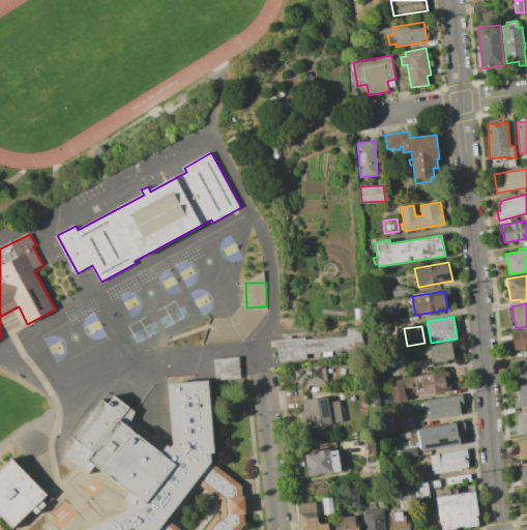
[(526,348),(516,350),(513,331),(526,329),(526,348)]
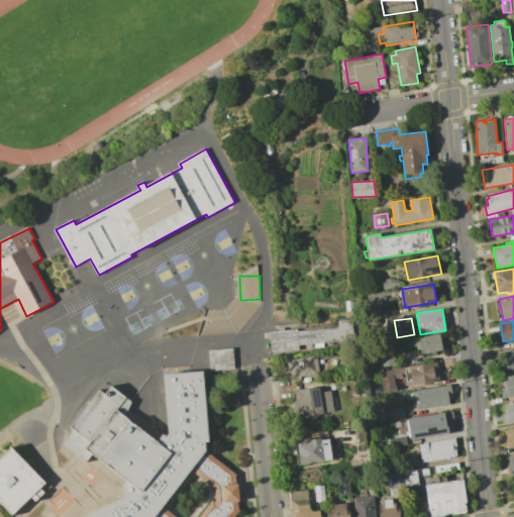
[(269,334),(344,329),(345,343),(269,348),(269,334)]
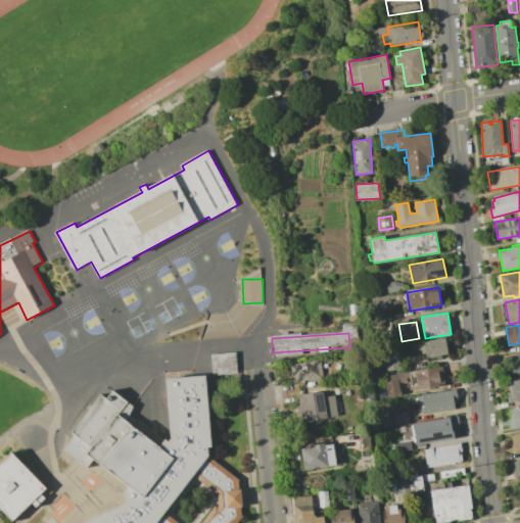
[(445,337),(448,353),(426,358),(425,352),(421,353),(420,349),(417,349),(416,343),(445,337)]
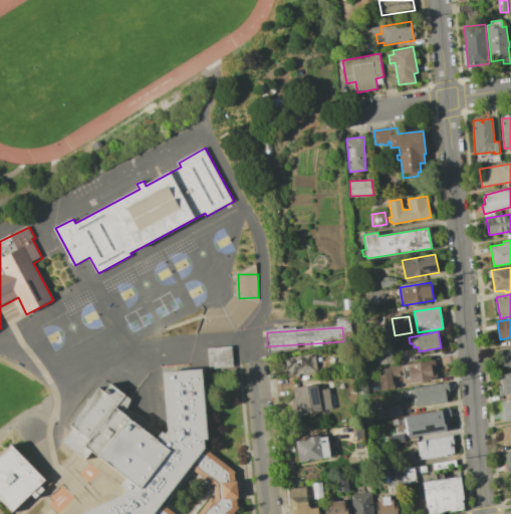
[(396,362),(393,344),(376,347),(378,364),(396,362)]
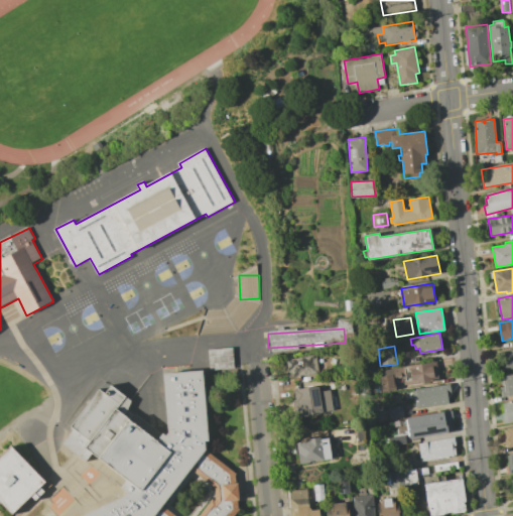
[(234,348),(235,368),(211,370),(209,350),(234,348)]
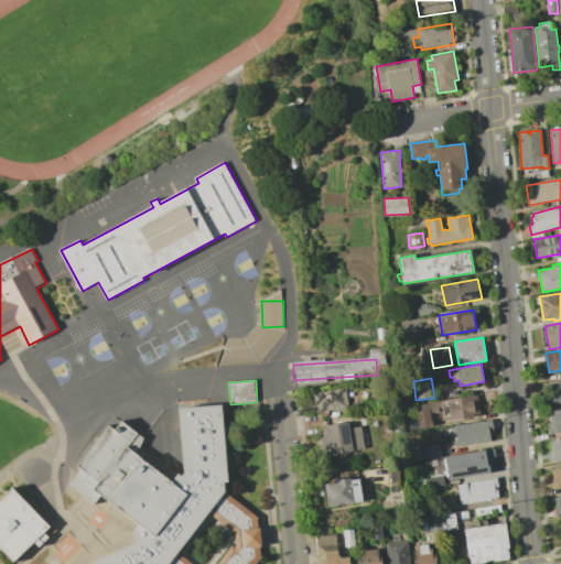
[(560,403),(553,404),(550,386),(560,383),(560,403)]
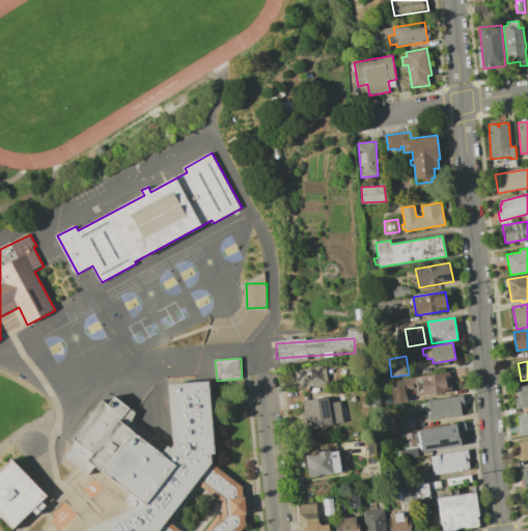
[(326,365),(329,385),(301,389),(299,380),(297,380),(295,370),(326,365)]
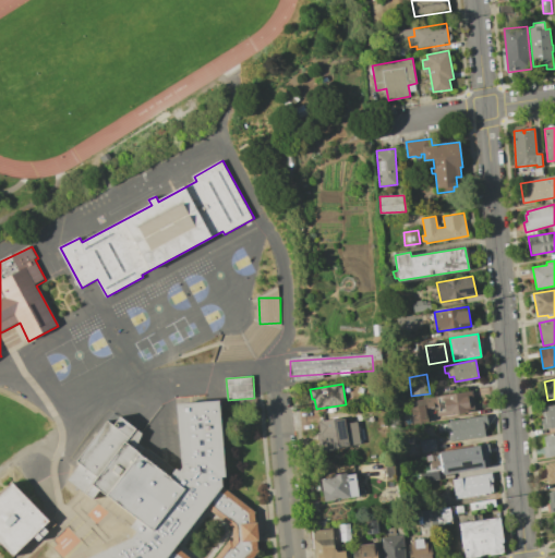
[(420,405),(419,400),(439,397),(439,396),(471,390),(474,411),(437,416),(436,412),(438,411),(438,405),(426,408),(429,421),(413,424),(410,408),(420,405)]
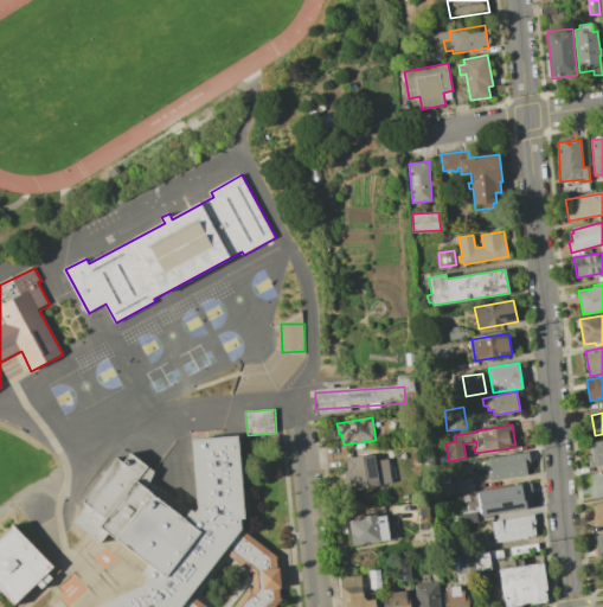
[(94,606),(143,585),(148,580),(143,575),(148,567),(111,536),(104,543),(78,523),(134,457),(158,473),(147,487),(186,519),(192,511),(197,515),(199,511),(193,440),(241,436),(247,521),(242,521),(243,531),(278,557),(282,600),(276,606),(94,606)]
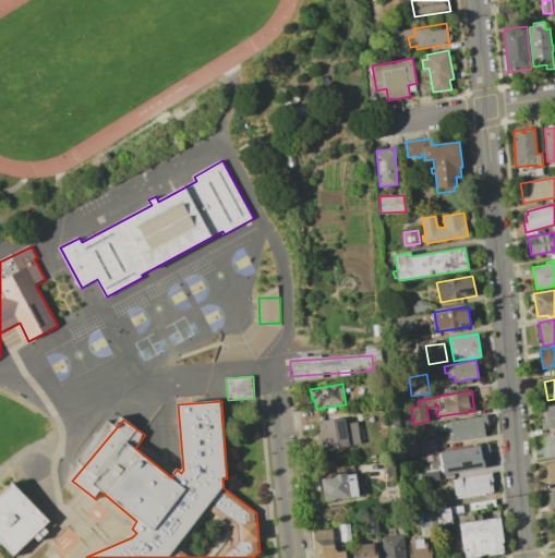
[(545,417),(544,407),(554,404),(554,428),(552,428),(551,427),(543,428),(542,417),(545,417)]
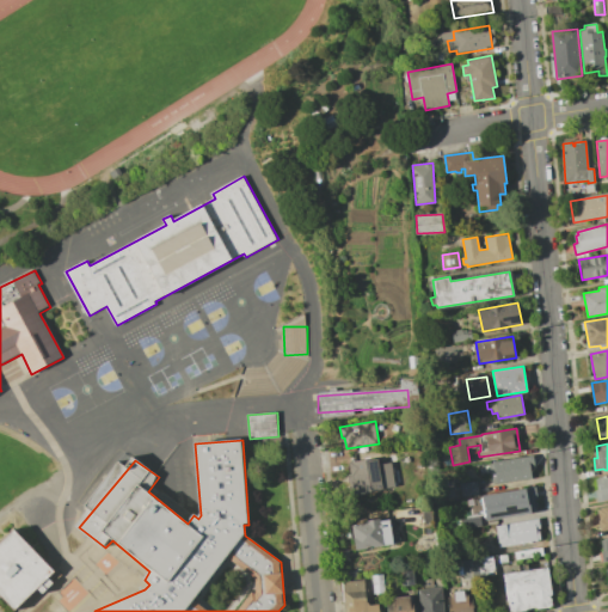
[(493,464),(493,461),(534,456),(535,466),(530,466),(532,478),(497,484),(497,483),(493,483),(490,464),(493,464)]
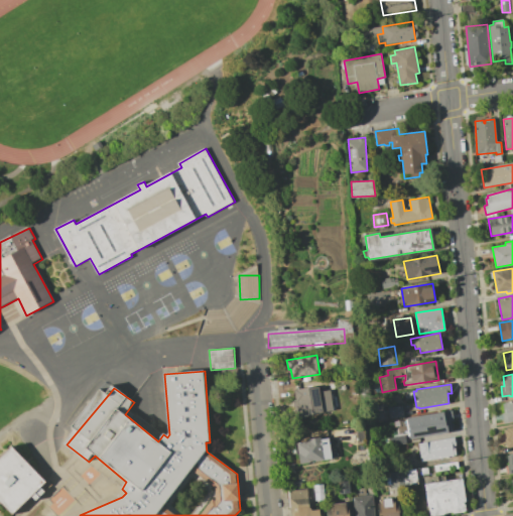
[(319,386),(319,391),(331,389),(335,411),(327,412),(327,413),(298,417),(295,390),(319,386)]
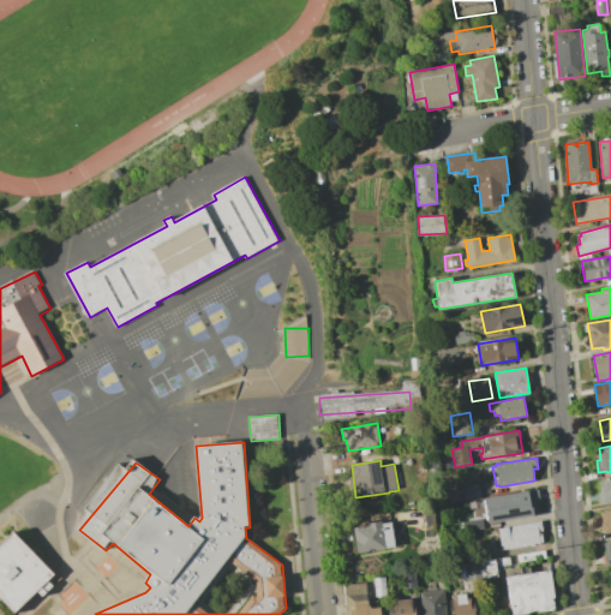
[(601,493),(600,481),(603,481),(603,479),(610,478),(610,503),(601,505),(599,493),(601,493)]
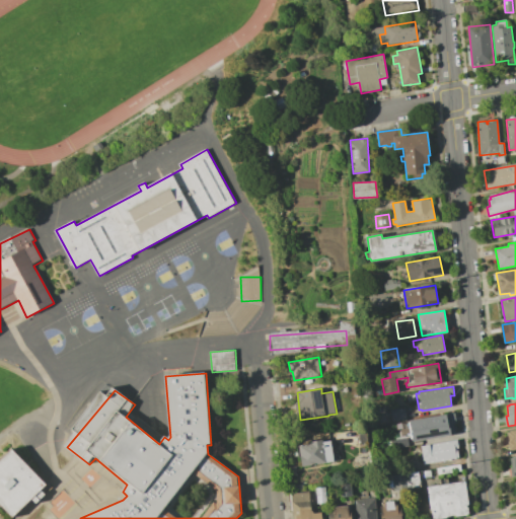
[(406,408),(408,419),(393,422),(392,410),(406,408)]
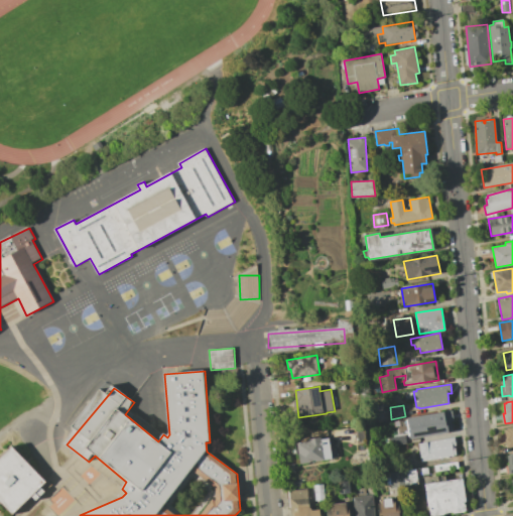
[(453,410),(454,420),(451,420),(453,432),(410,438),(406,417),(453,410)]
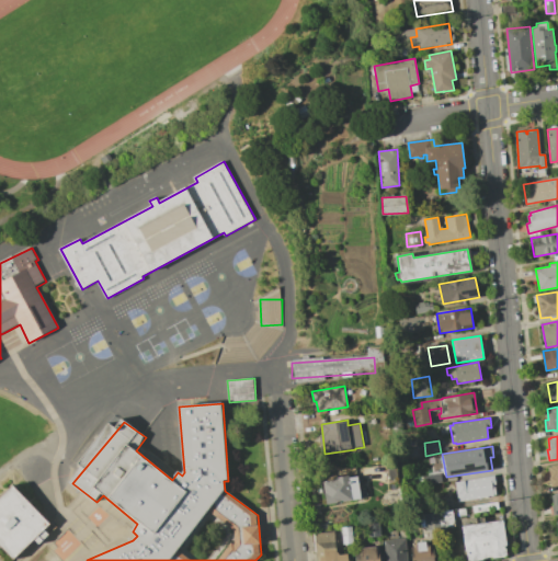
[(441,473),(442,482),(428,484),(426,476),(441,473)]
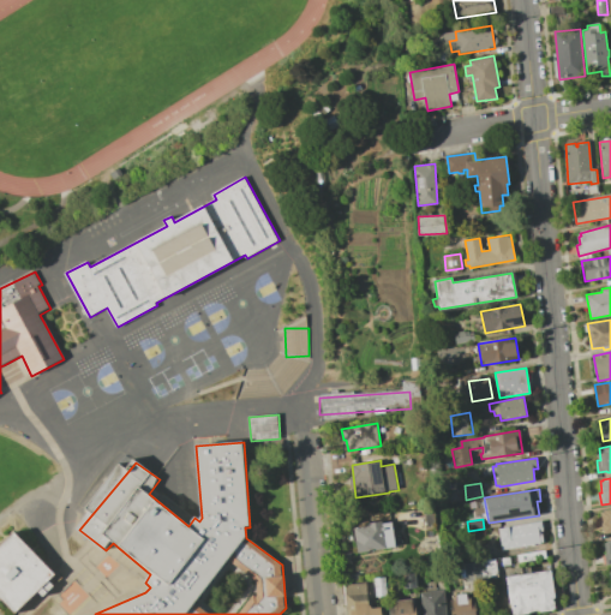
[(359,523),(359,527),(369,525),(369,523),(382,520),(383,523),(391,521),(396,547),(358,553),(357,545),(357,541),(354,541),(351,524),(359,523)]
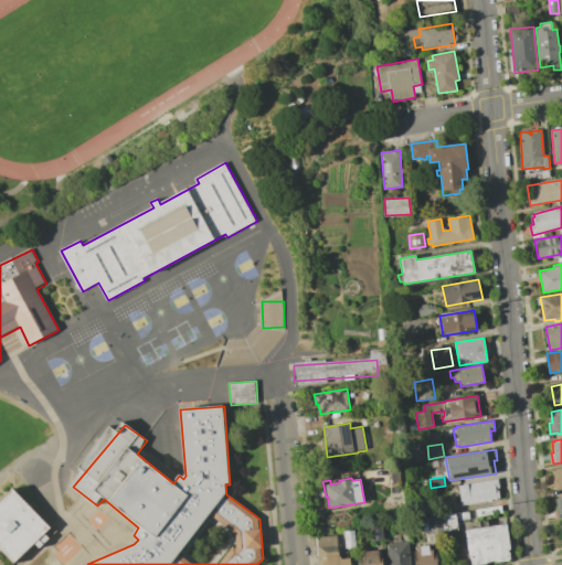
[(499,479),(500,488),(499,488),(500,498),(463,504),(459,486),(499,479)]
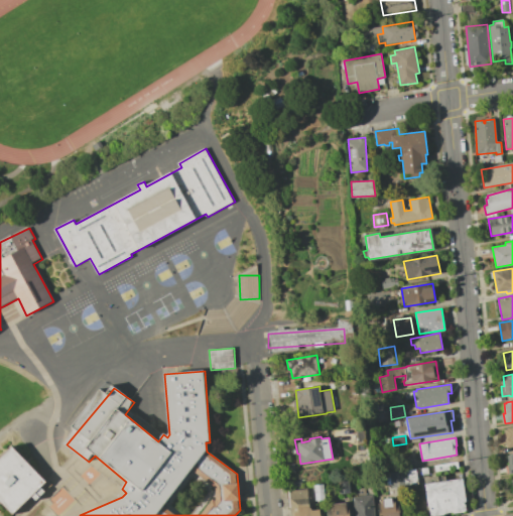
[(0,503),(11,515),(45,484),(12,448),(0,460),(0,503)]
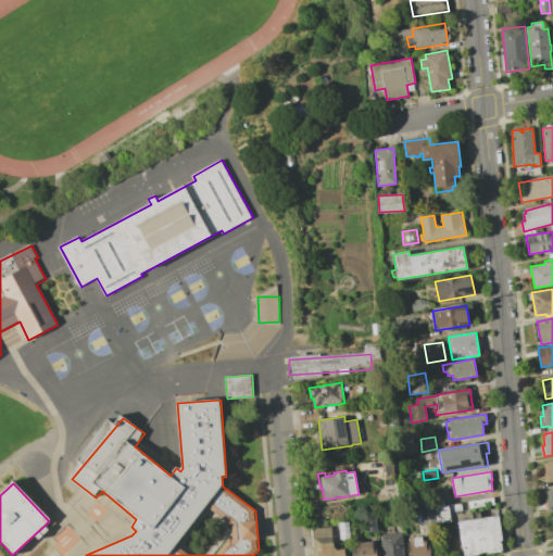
[(494,496),(495,504),(469,508),(468,502),(494,496)]
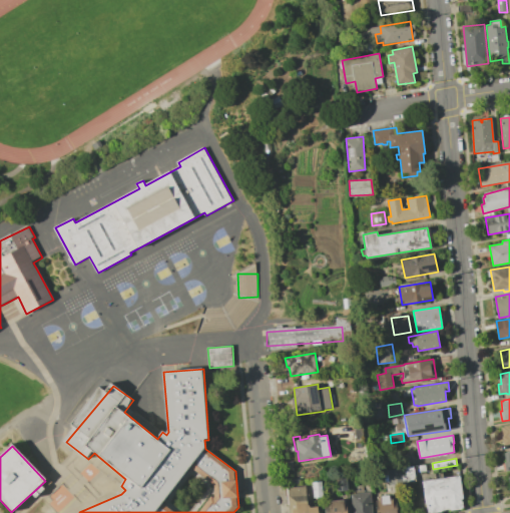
[(415,466),(417,481),(389,485),(387,470),(415,466)]
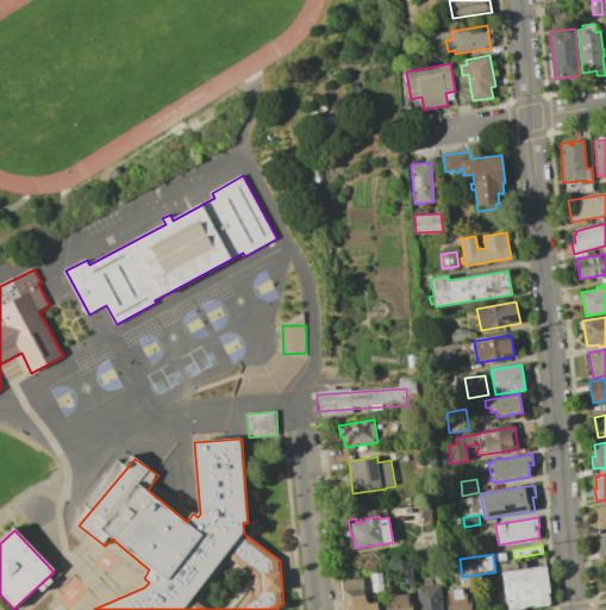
[(547,565),(553,604),(536,607),(535,604),(524,607),(525,608),(508,609),(503,572),(547,565)]
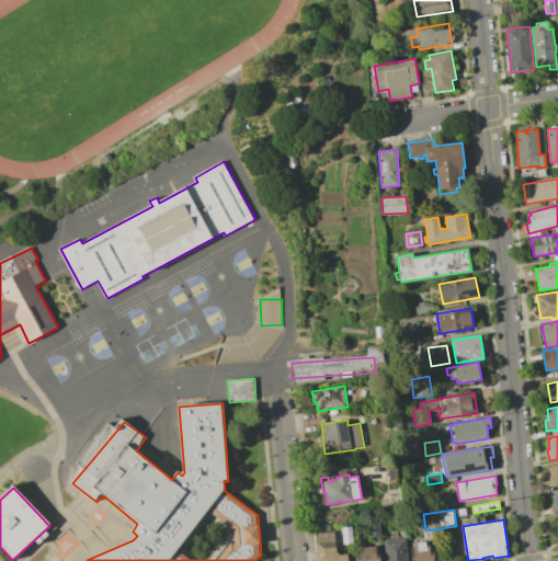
[(379,523),(380,537),(369,537),(368,524),(379,523)]
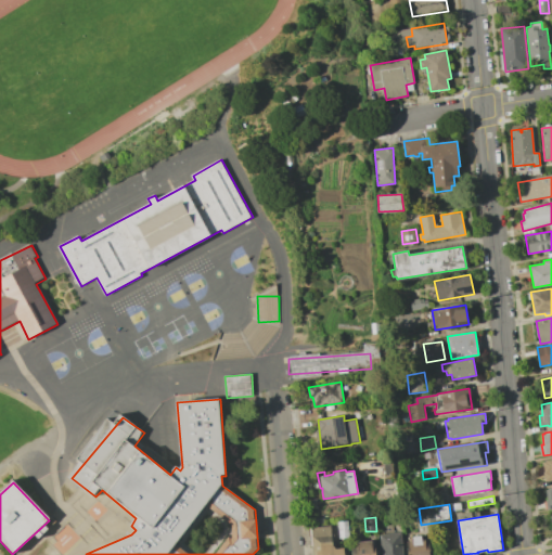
[(348,521),(349,538),(339,539),(338,523),(348,521)]
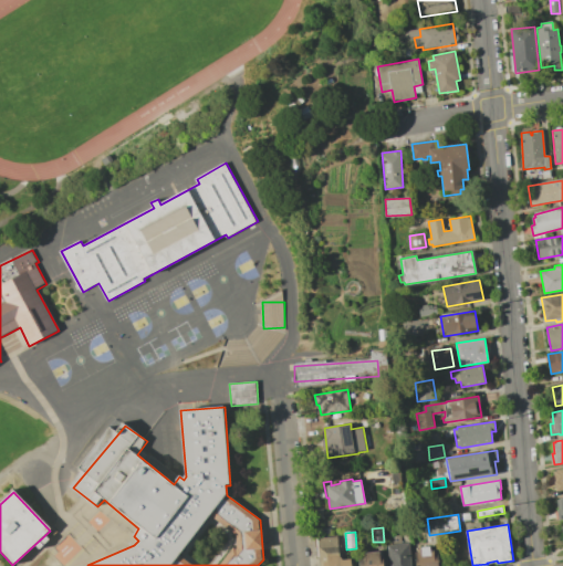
[(320,565),(318,538),(337,536),(339,545),(340,545),(341,559),(351,558),(351,565),(320,565)]
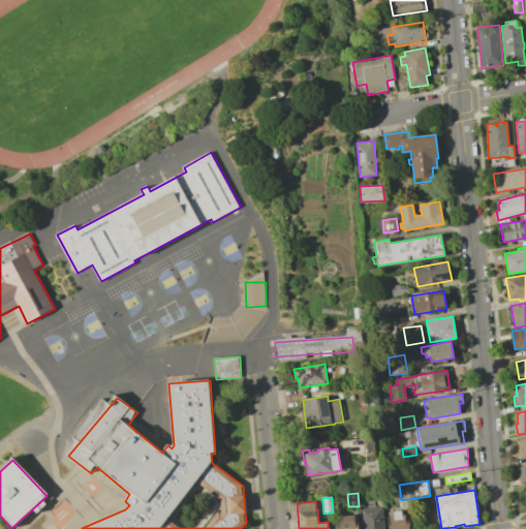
[(383,507),(384,528),(364,528),(362,509),(383,507)]
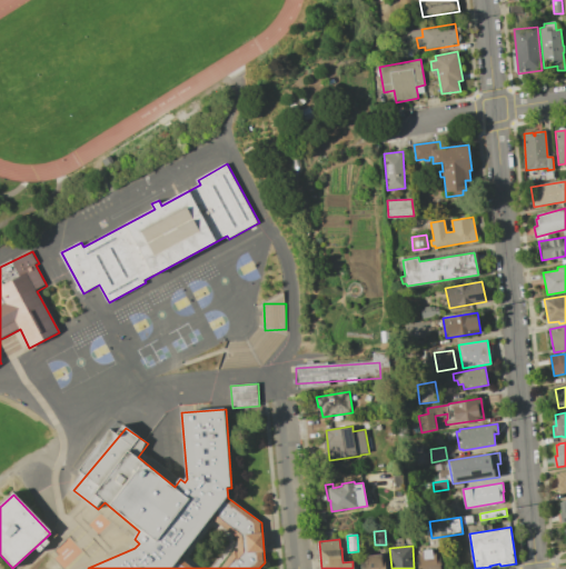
[(424,555),(423,550),(432,549),(433,553),(437,553),(437,557),(440,557),(442,568),(418,568),(417,555),(424,555)]
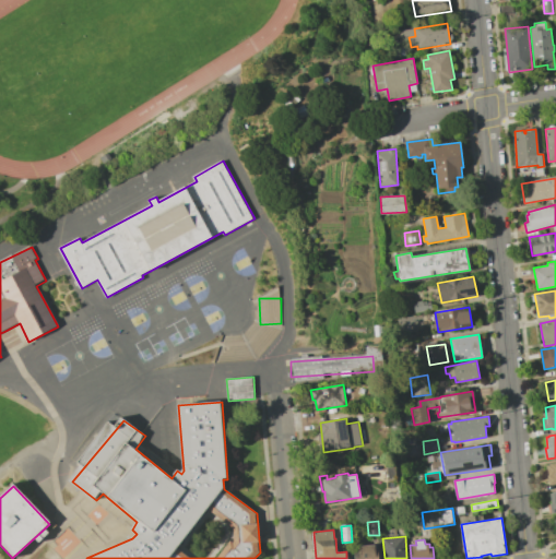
[(375,544),(376,557),(378,557),(378,558),(354,558),(353,546),(375,544)]
